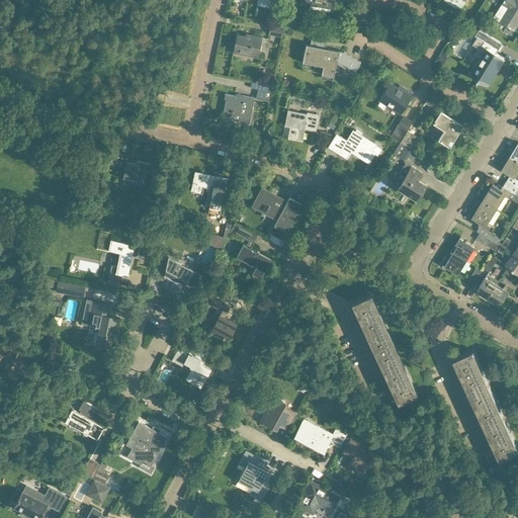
[(257,0),(257,5),(272,8),(273,0),(257,0)]
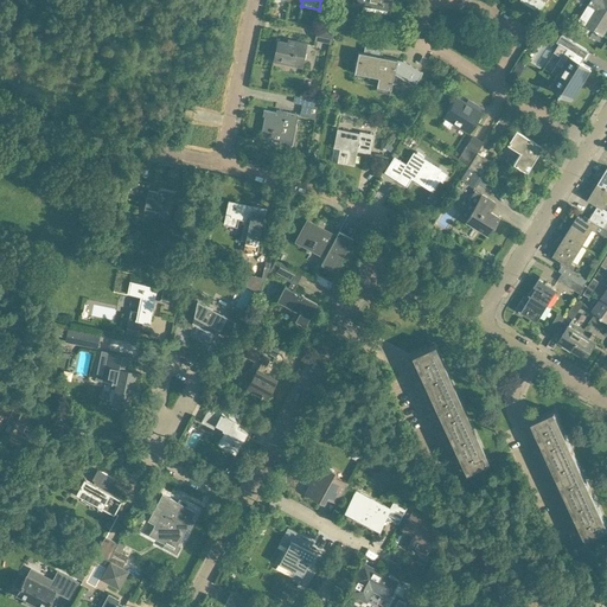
[(521,0),(541,12),(547,0),(521,0)]
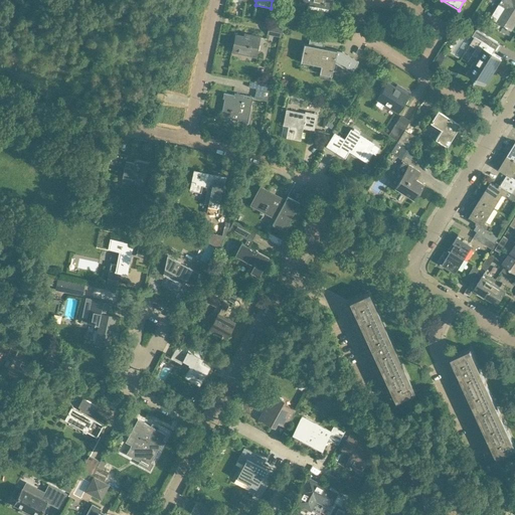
[(514,0),(503,0),(500,5),(505,9),(497,21),(506,26),(505,27),(507,28),(508,27),(511,29),(514,23),(514,0)]
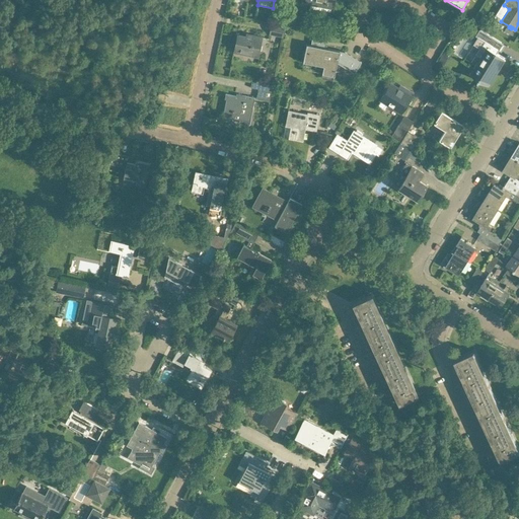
[(271,23),(269,33),(284,36),(286,26),(271,23)]
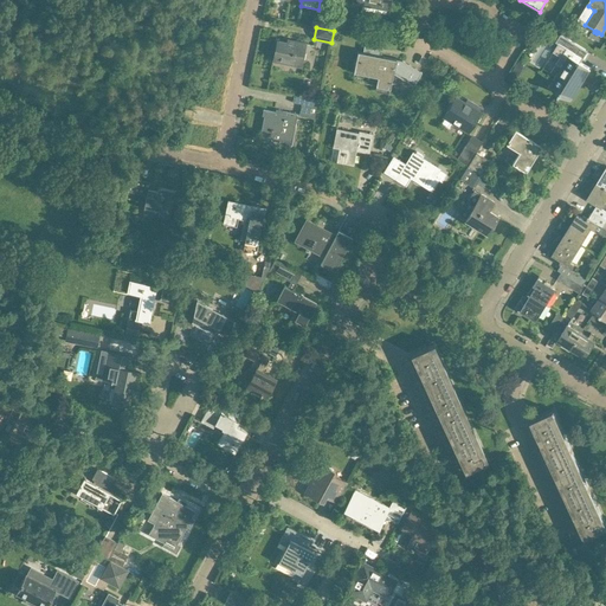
[(556,65),(561,68),(559,73),(550,86),(560,92),(561,94),(561,92),(571,98),(578,86),(578,88),(580,83),(582,79),(585,76),(590,69),(580,63),(582,58),(586,60),(591,52),(561,34),(556,42),(567,49),(556,65)]
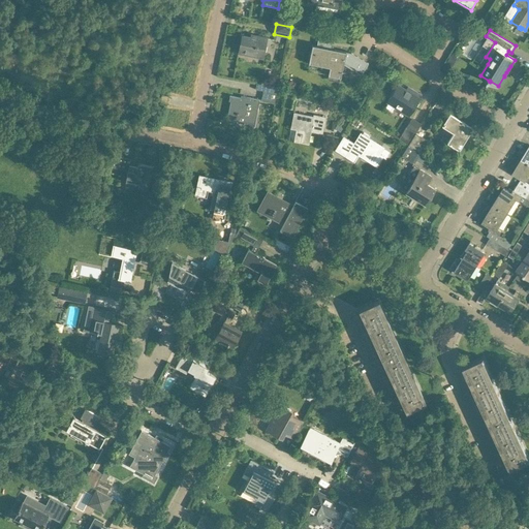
[(242,35),(238,53),(263,59),(268,38),(256,35),(255,38),(242,35)]
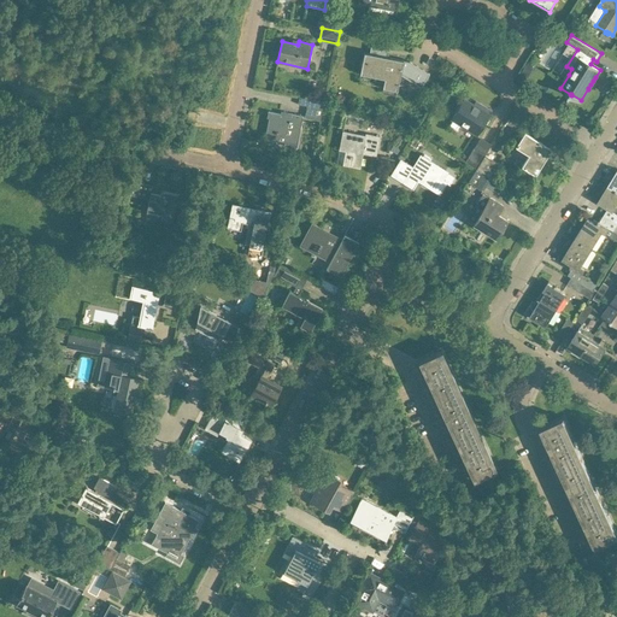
[(364,52),(360,74),(385,78),(382,88),(397,90),(400,75),(421,88),(429,74),(410,62),(386,57),(387,51),(387,50),(382,48),(370,46),(370,47),(369,53),(364,52)]
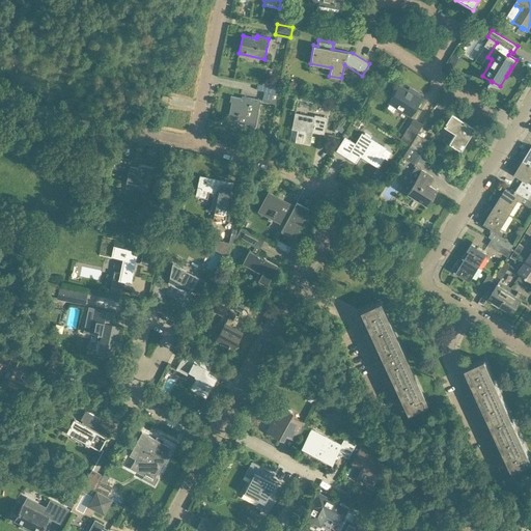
[(458,59),(457,59),(453,56),(452,55),(448,62),(453,66),(458,59)]
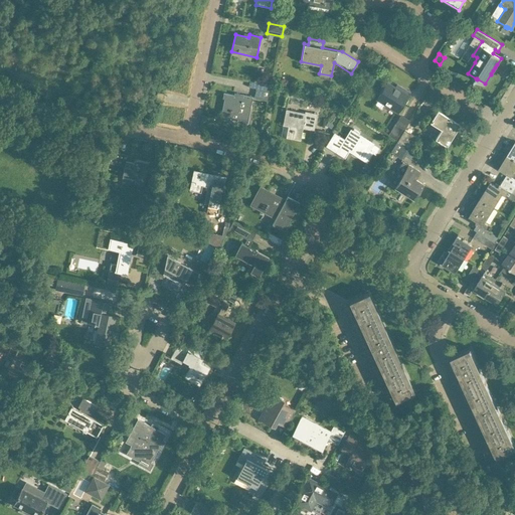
[(250,81),(248,88),(256,89),(254,98),(268,101),(271,86),(265,83),(253,81),(250,81)]
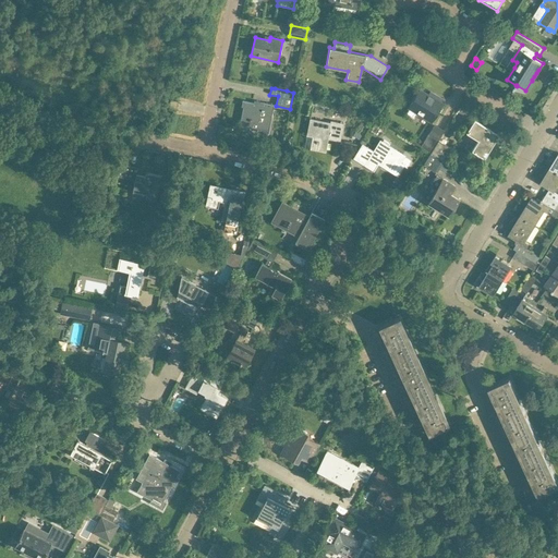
[(432,97),(420,89),(409,107),(432,121),(444,100),(434,95),(432,97)]
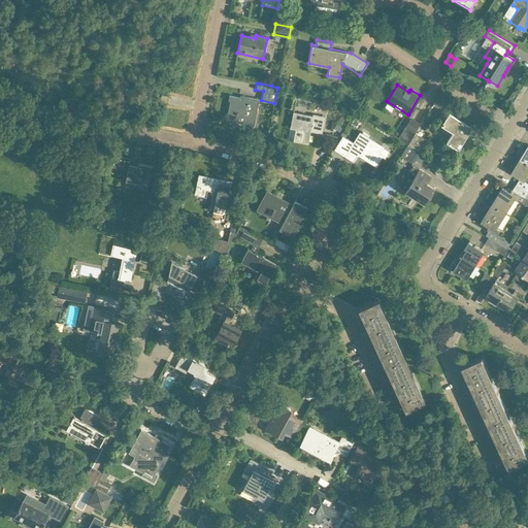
[(160,103),(167,104),(168,96),(167,95),(161,94),(160,103)]
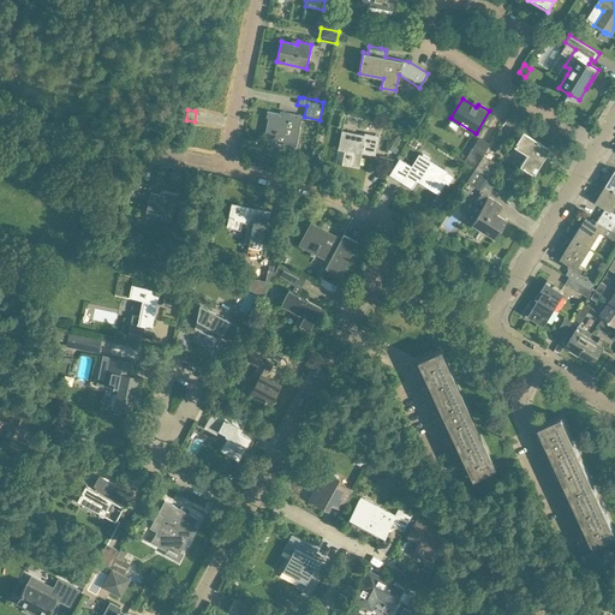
[(302,115),(280,112),(280,114),(267,112),(269,113),(264,138),(284,142),(284,145),(296,148),(302,115)]
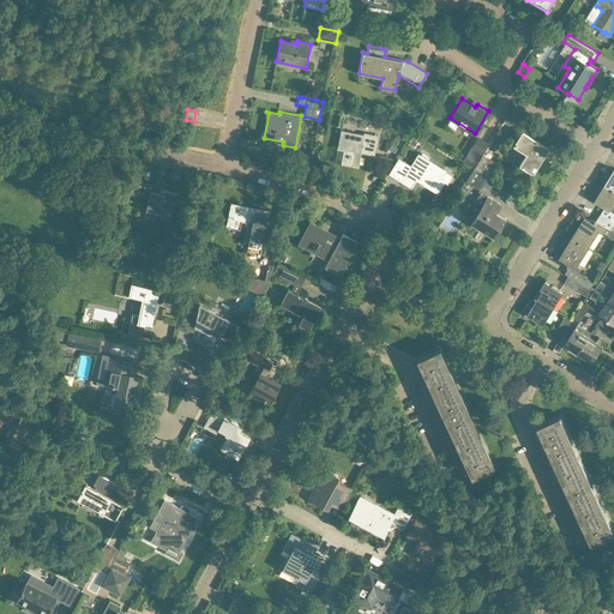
[(342,130),(338,149),(344,150),(342,163),(357,167),(361,152),(361,150),(366,151),(366,154),(374,155),(378,136),(363,132),(363,134),(342,130)]
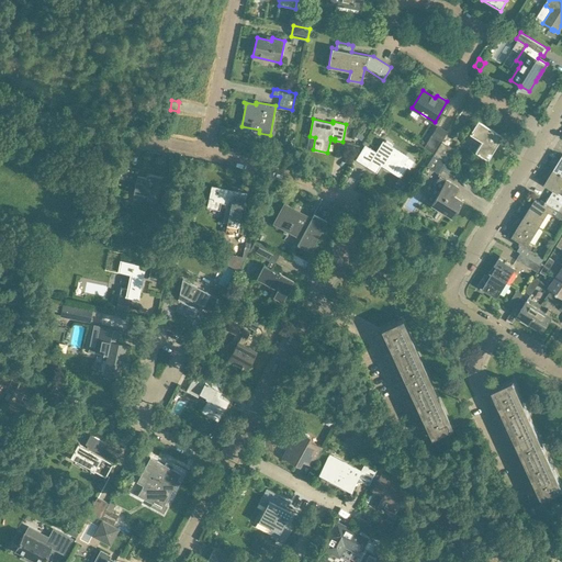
[(475,120),(468,132),(481,141),(473,154),(485,161),(501,136),(494,131),(491,128),(490,128),(475,120)]
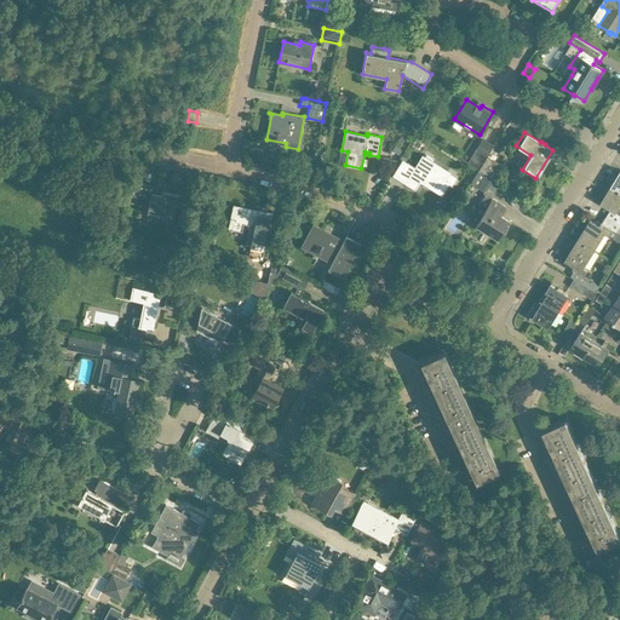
[(476,149),(468,162),(480,170),(487,156),(476,149)]
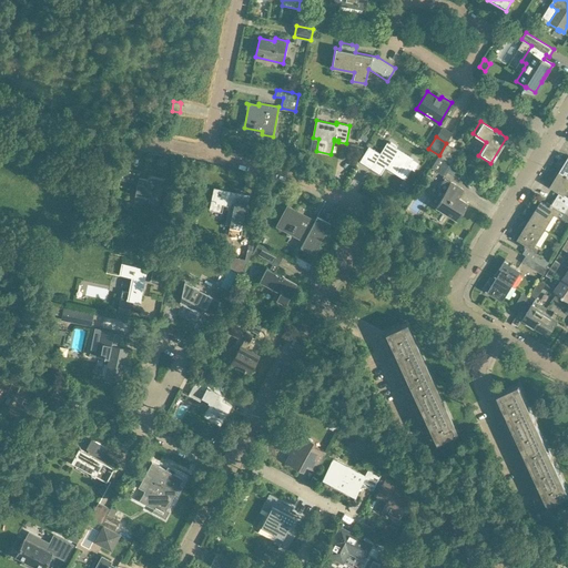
[(411,168),(411,169),(413,170),(417,163),(412,160),(413,159),(395,149),(396,148),(397,145),(391,142),(389,144),(387,143),(381,154),(368,148),(361,161),(372,168),(381,173),(385,166),(404,178),(411,168)]
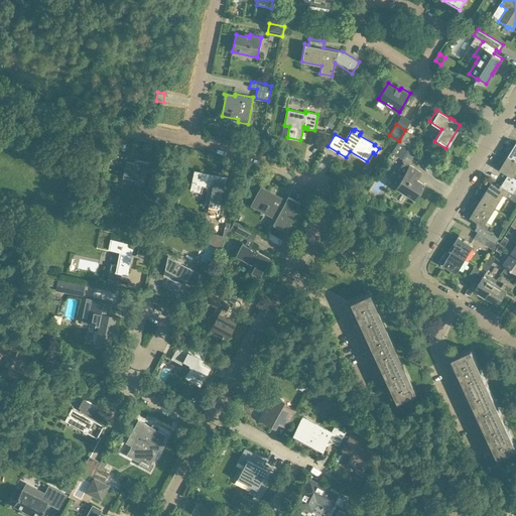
[(405,130),(399,141),(410,148),(416,137),(405,130)]
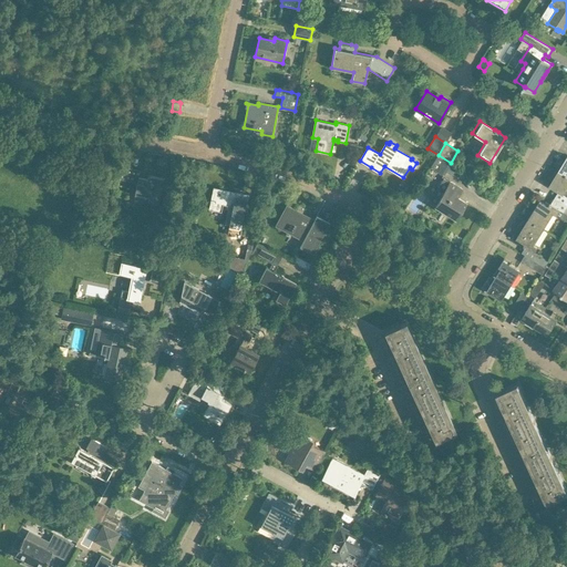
[(439,155),(430,167),(443,176),(446,171),(451,164),(451,163),(439,155)]
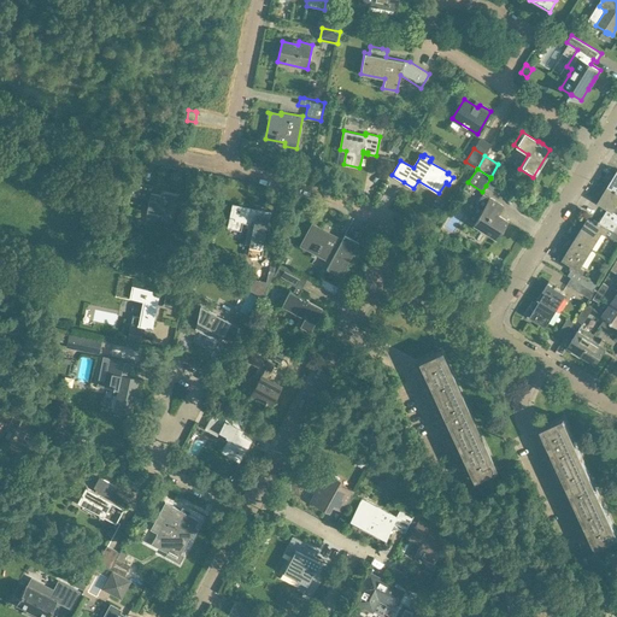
[(130,180),(128,195),(150,199),(146,212),(162,216),(162,219),(172,222),(177,194),(164,191),(163,191),(162,192),(160,192),(160,193),(160,194),(156,193),(157,186),(130,180)]
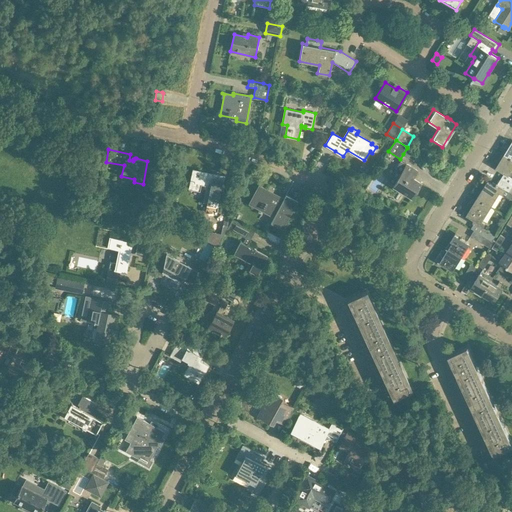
[(511,159),(504,154),(496,168),(504,173),(508,175),(508,176),(511,178),(511,159)]
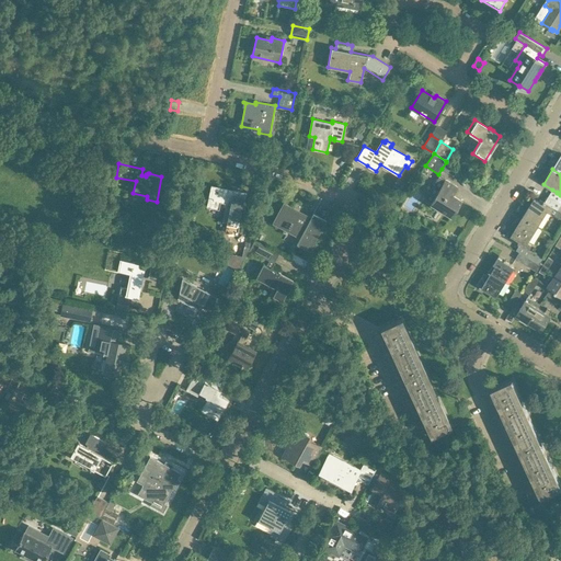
[(451,195),(456,187),(445,181),(438,176),(433,185),(439,190),(431,203),(451,216),(460,201),(451,195)]
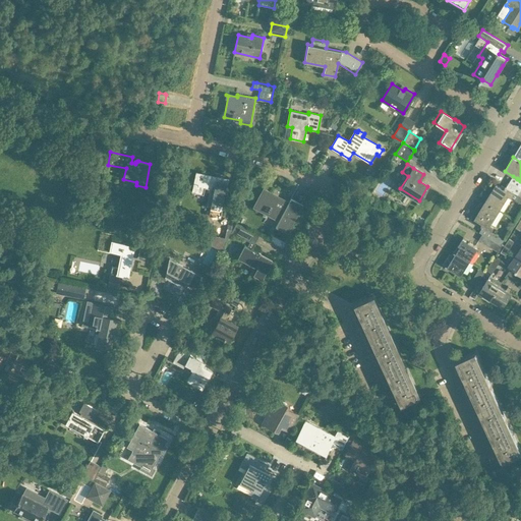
[(226,188),(228,179),(196,173),(192,191),(203,193),(205,187),(211,188),(214,189),(211,206),(209,216),(220,218),(221,210),(225,188),(226,188)]
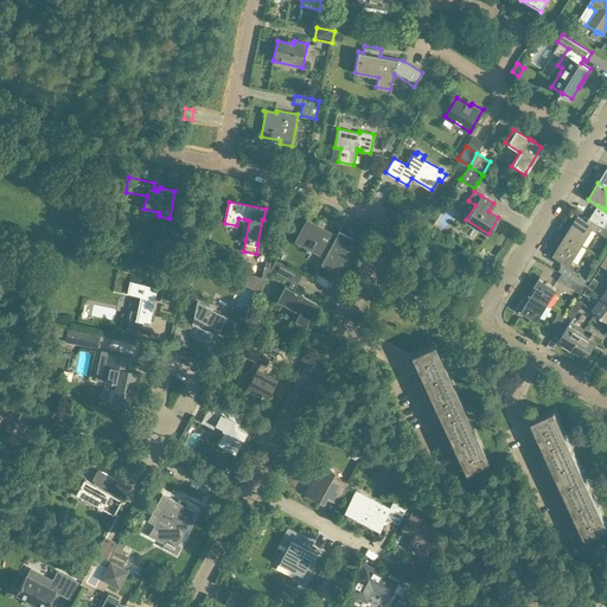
[(579,215),(566,235),(582,246),(593,228),(596,230),(600,224),(589,218),(589,217),(587,221),(579,215)]
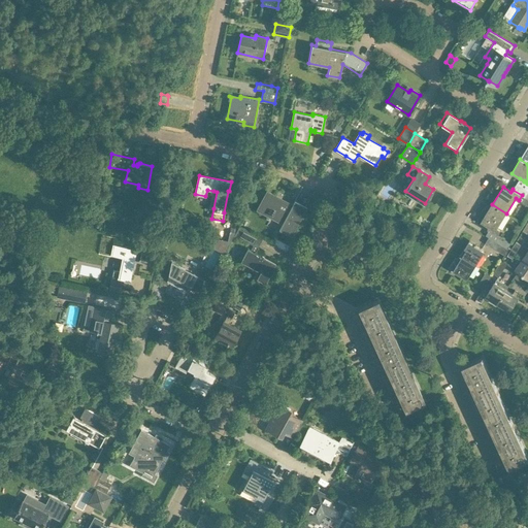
[(275,196),(267,192),(258,209),(283,223),(279,229),(291,235),(305,207),(295,201),(292,207),(274,198),(275,196)]
